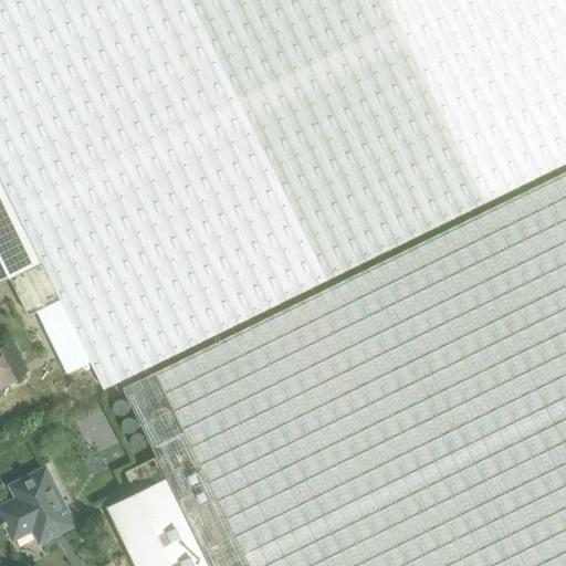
[(565,0),(0,0),(0,283),(12,278),(30,315),(43,308),(49,321),(67,312),(105,389),(565,164),(565,0)]
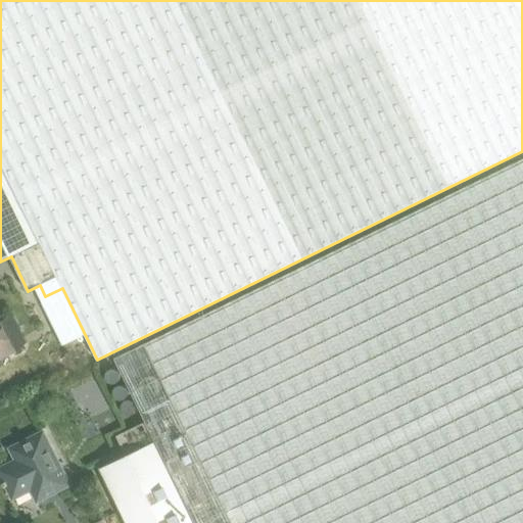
[(522,522),(522,158),(115,359),(155,441),(195,522),(522,522)]
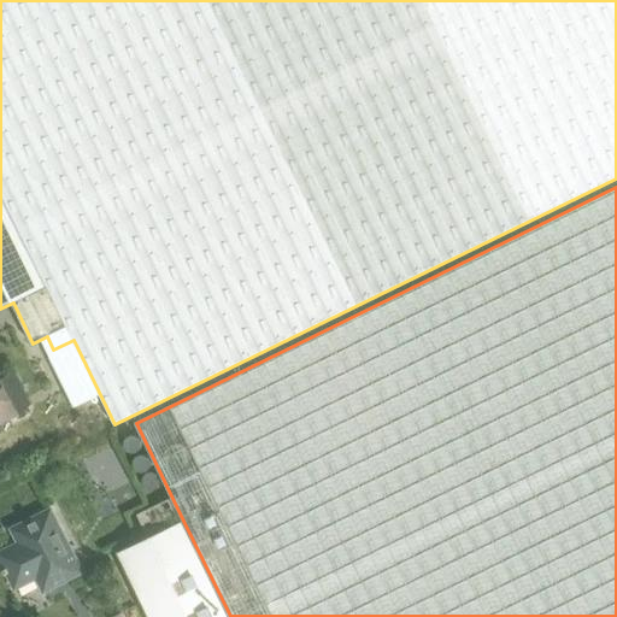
[(0,423),(18,415),(0,377),(0,423)]
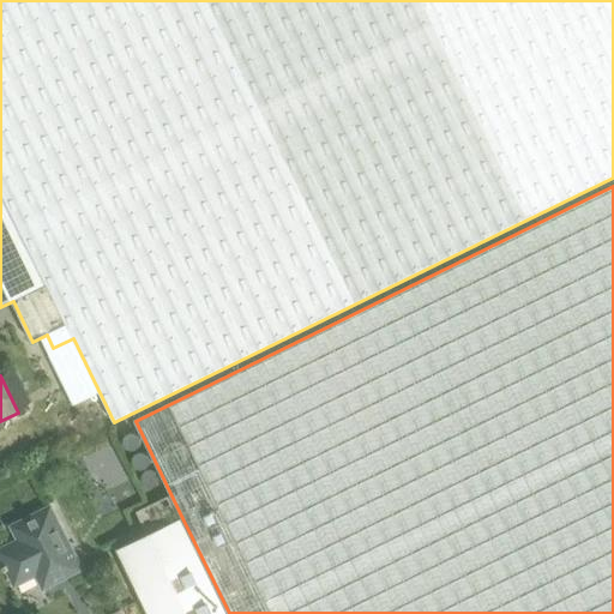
[(120,465),(112,447),(96,456),(102,467),(112,469),(120,465)]
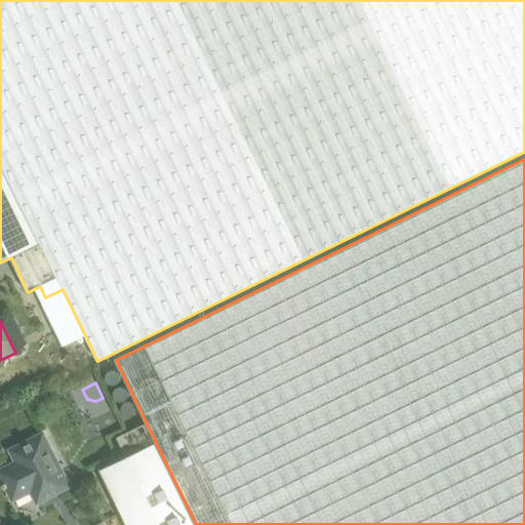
[(145,425),(117,438),(125,453),(153,440),(145,425)]
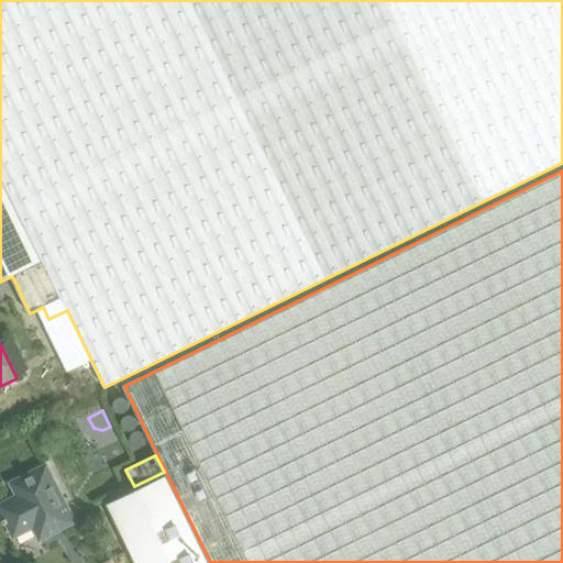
[(19,496),(0,505),(0,507),(6,519),(3,520),(6,525),(8,523),(14,537),(34,527),(41,540),(76,522),(47,465),(12,483),(19,496)]
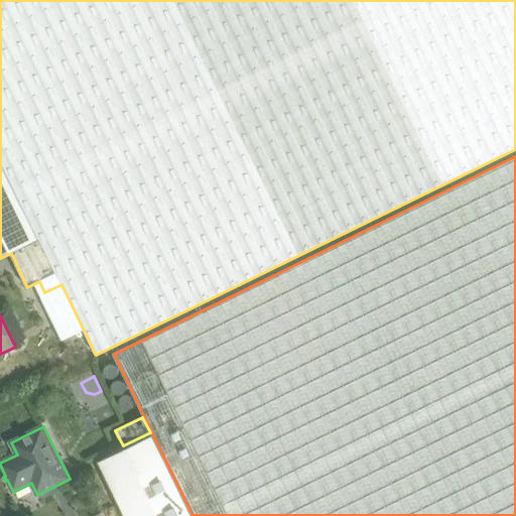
[(192,515),(153,435),(99,463),(124,515),(192,515)]
